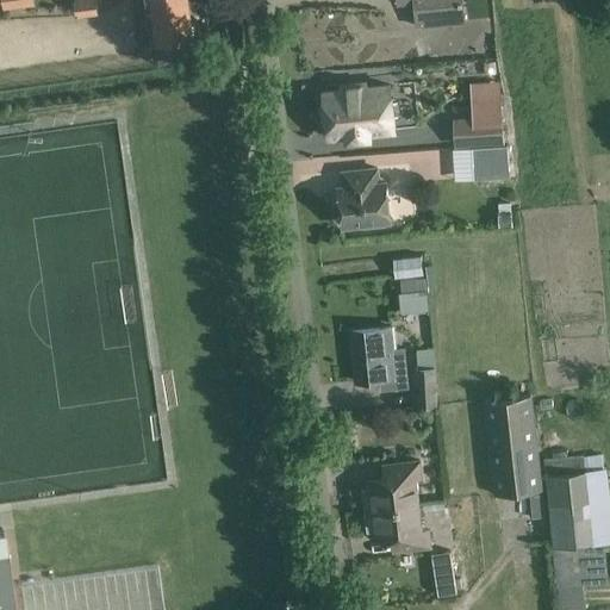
[(97,0),(74,0),(76,17),(98,14),(97,0)]
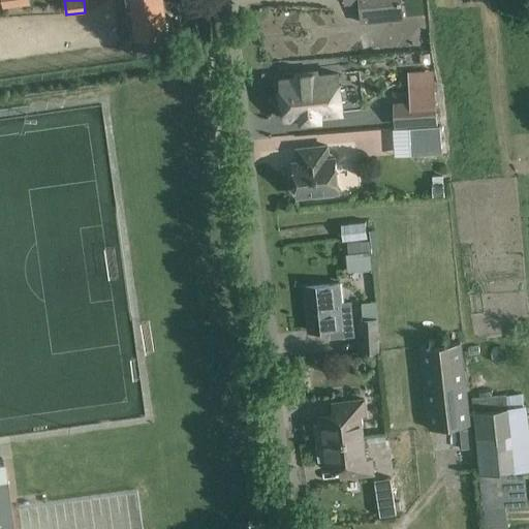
[(161,0),(129,0),(134,39),(166,35),(161,0)]
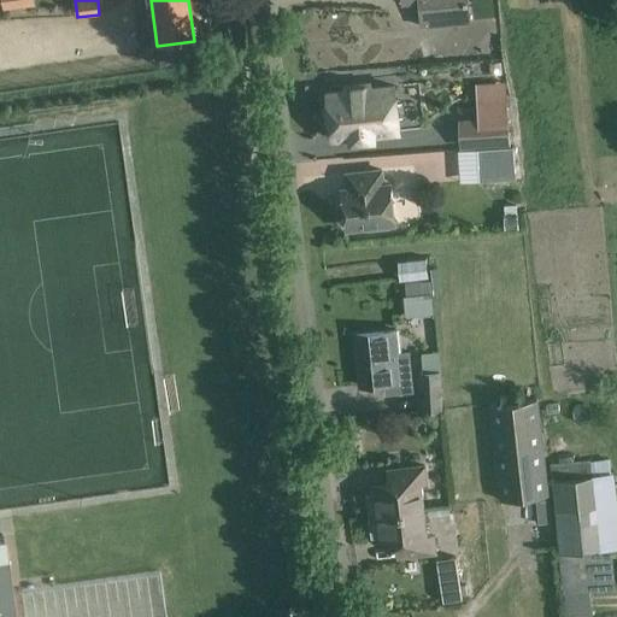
[(400,0),(401,5),(419,4),(422,28),(470,23),(468,0),(400,0)]
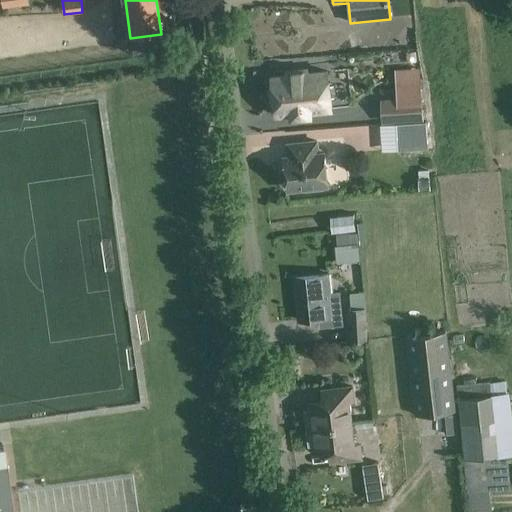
[(331,109),(327,72),(307,74),(306,70),(286,72),(286,76),(271,78),(272,88),(270,89),(269,90),(270,103),(272,105),(274,105),(275,115),(331,109)]
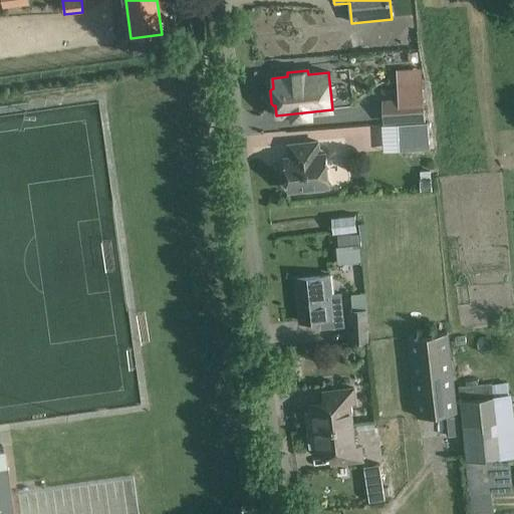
[(424,120),(422,100),(391,102),(392,122),(424,120)]
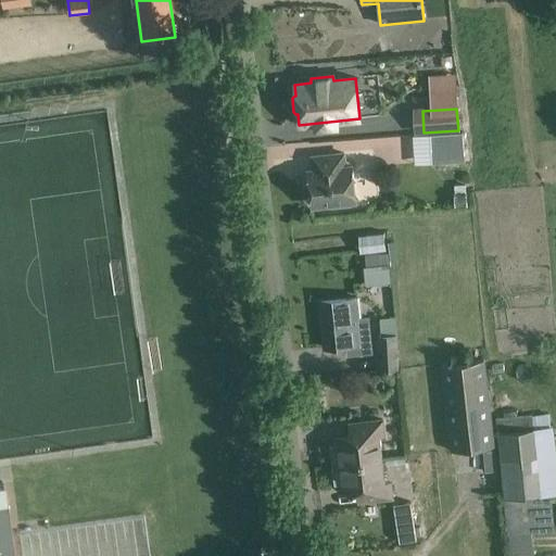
[(431,150),(464,148),(463,131),(430,135),(431,150)]
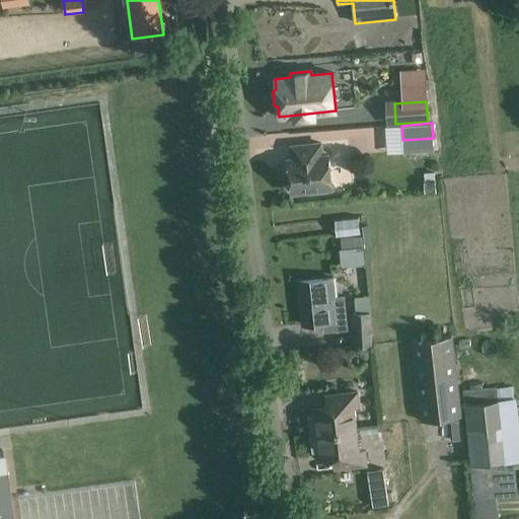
[(293,159),(288,159),(289,167),(285,172),(286,180),(291,183),(292,193),(331,189),(328,155),(322,156),(321,144),(292,147),(293,159)]
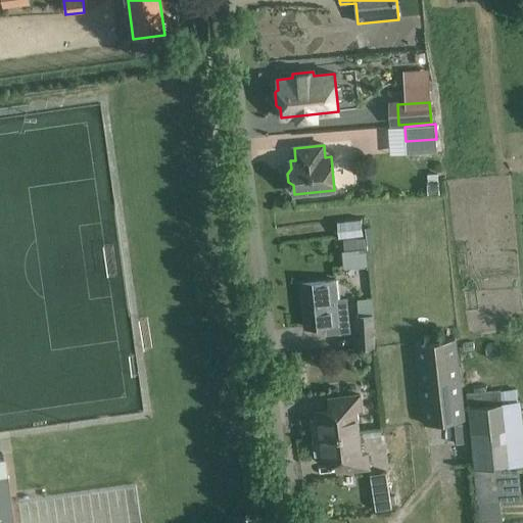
[(337,204),(359,201),(352,155),(339,157),(343,190),(335,191),(337,204)]
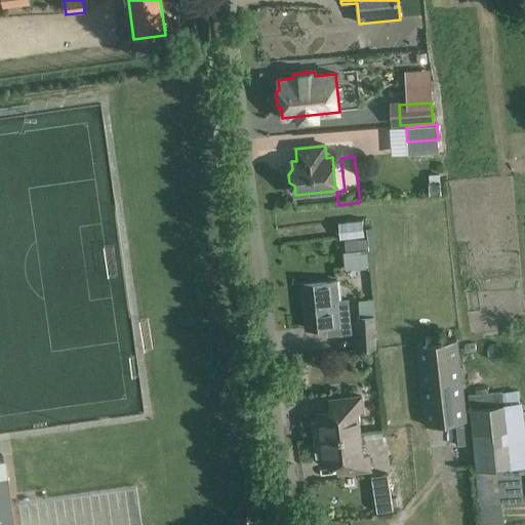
[(344,250),(346,269),(370,267),(369,248),(344,250)]
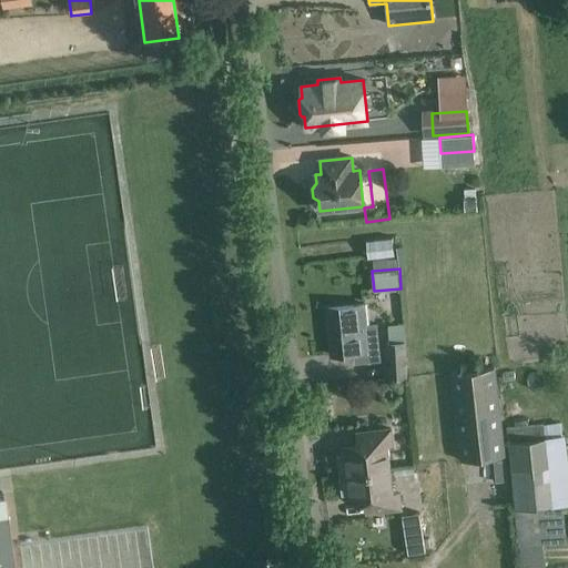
[(350,306),(327,308),(333,356),(354,354),(355,363),(381,361),(377,323),(368,324),(366,305),(350,306)]
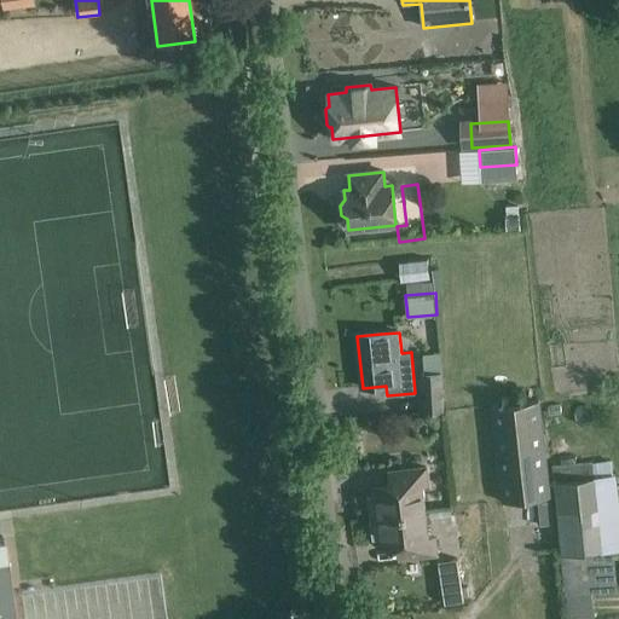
[(440,372),(420,374),(422,414),(444,412),(440,372)]
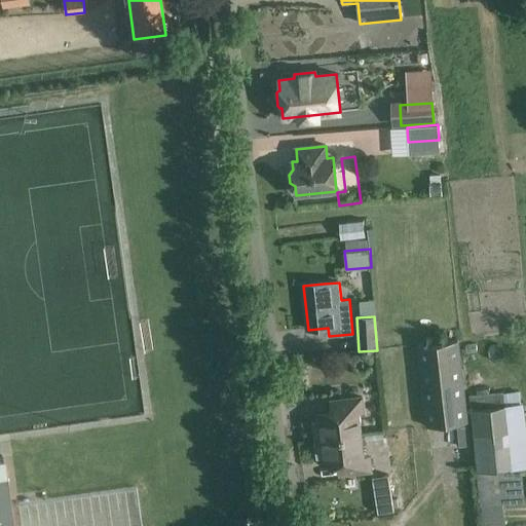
[(429,344),(418,345),(426,412),(427,426),(457,423),(467,422),(466,412),(464,396),(458,341),(442,342),(429,344)]
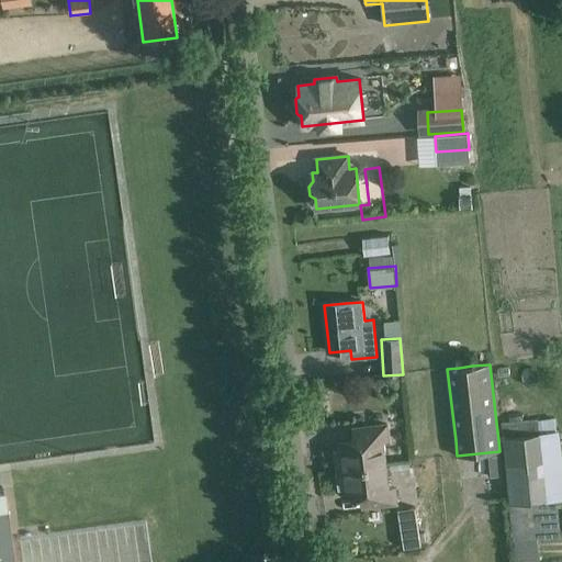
[(537,538),(561,536),(558,501),(561,499),(561,457),(559,430),(555,430),(554,418),(501,423),(503,436),(509,504),(508,504),(515,558),(539,555),(537,538)]
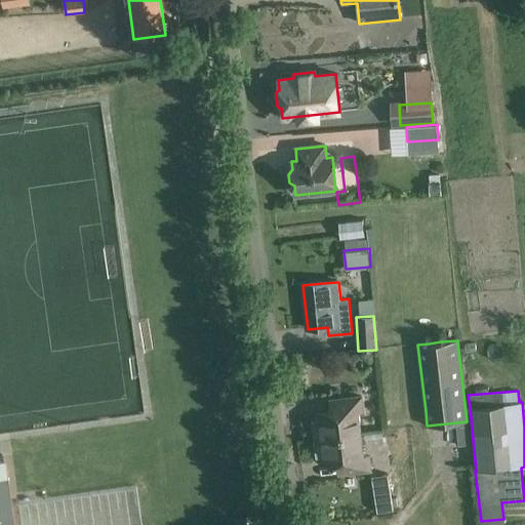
[(314,440),(361,434),(358,411),(364,410),(362,397),(331,400),(332,413),(317,414),(318,420),(312,421),(314,440)]
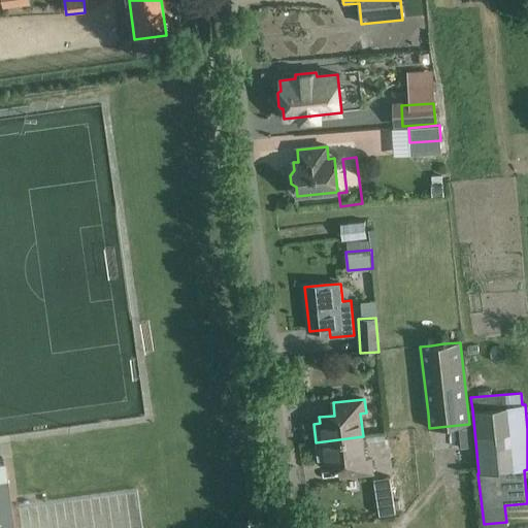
[(363,436),(316,442),(318,461),(324,460),(325,466),(340,464),(341,476),(372,472),(371,459),(366,460),(363,436)]
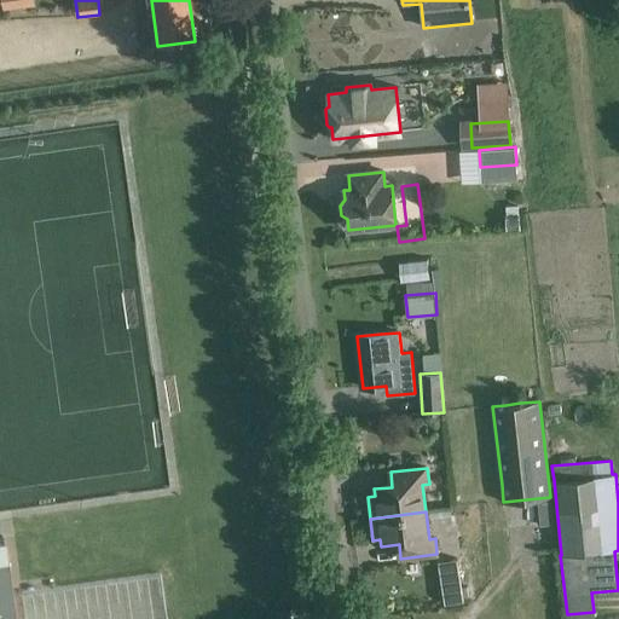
[(0,618),(15,618),(4,538),(0,538),(0,618)]
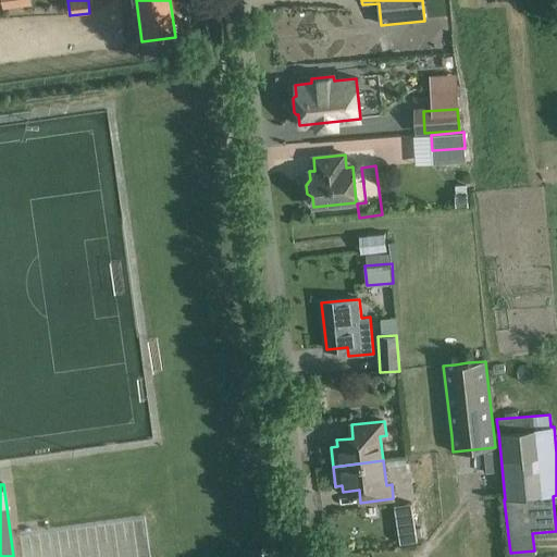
[(395,505),(398,529),(400,545),(419,543),(417,527),(416,518),(413,502),(395,505)]
